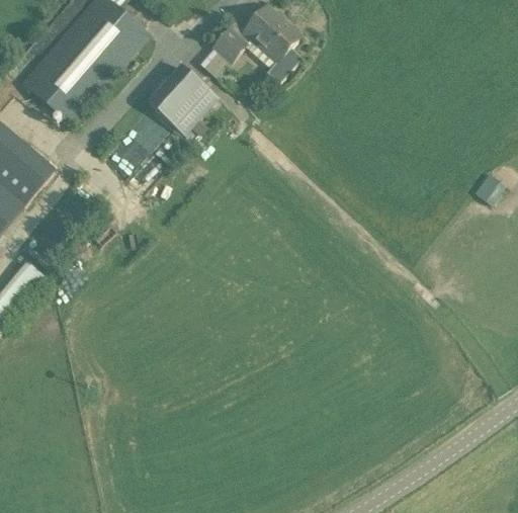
[(71,123),(149,33),(111,0),(93,0),(22,82),(71,123)]
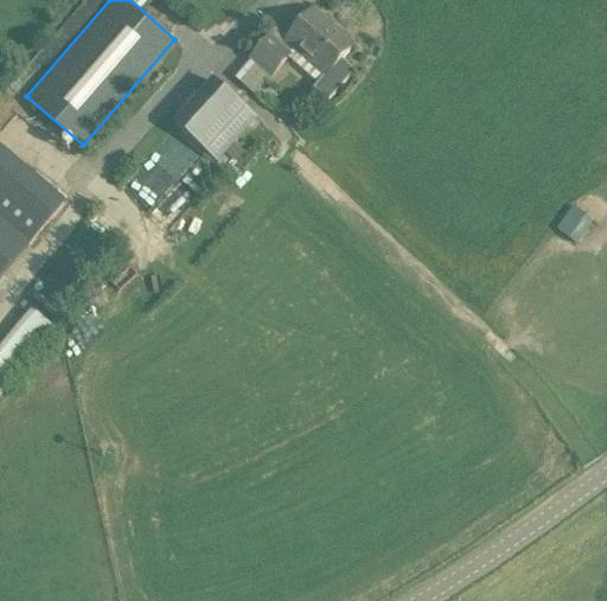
[(325,71),(312,84),(327,97),(353,68),(340,56),(352,42),(314,8),(301,23),(300,21),(287,36),(275,26),(250,53),(270,71),(289,51),(288,51),(294,44),(325,71)]
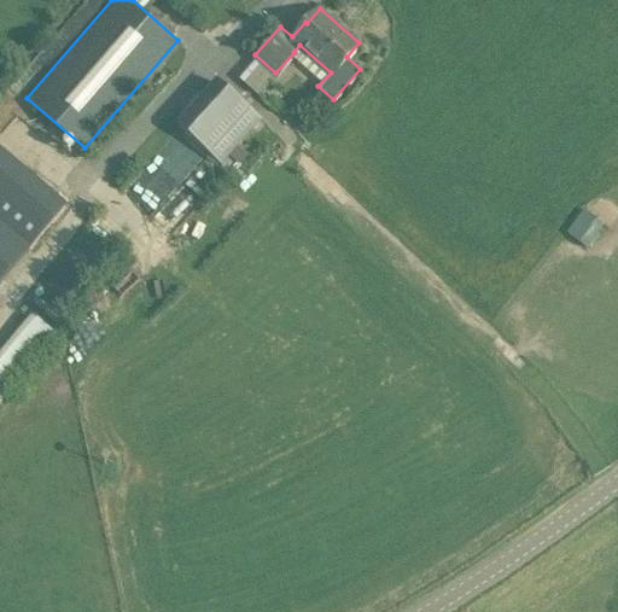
[(228,167),(245,147),(238,141),(260,116),(216,76),(176,120),(221,159),(228,167)]
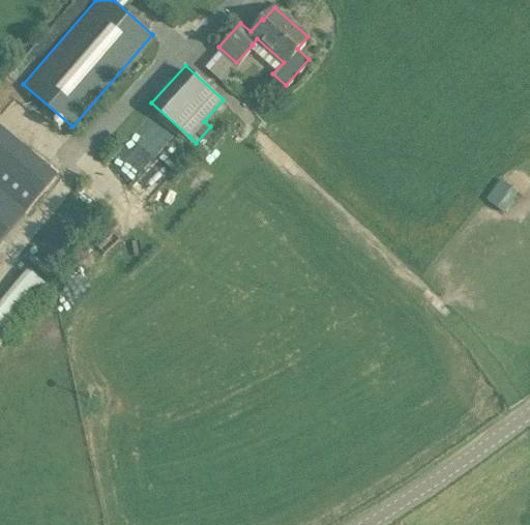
[(0,190),(24,210),(56,172),(0,123),(0,190)]
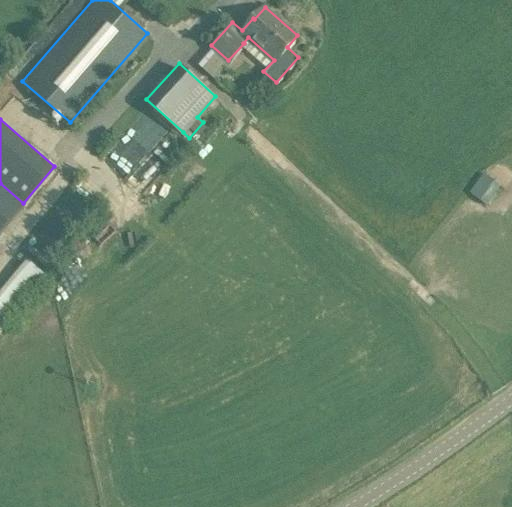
[(486,202),(501,182),(484,169),(469,189),(486,202)]
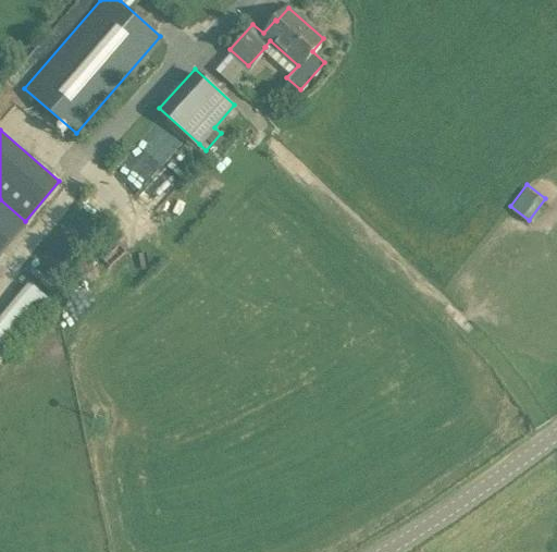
[(0,199),(0,249),(25,221),(0,199)]
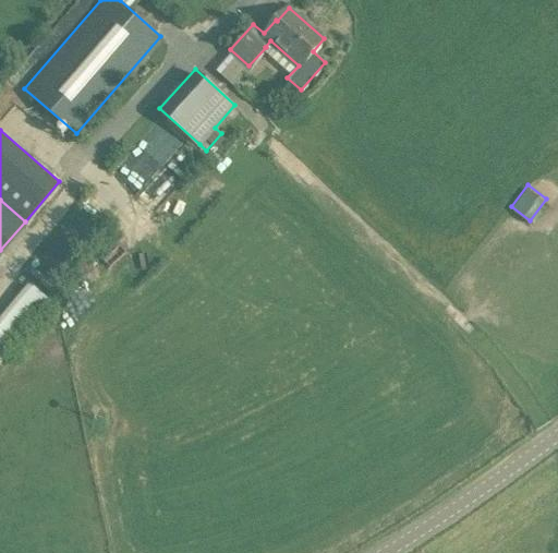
[(0,339),(8,347),(49,296),(31,280),(0,317),(0,339)]
